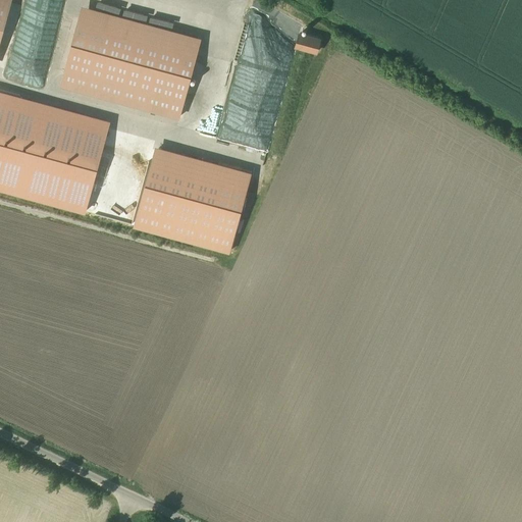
[(0,0),(0,42),(10,0),(0,0)]
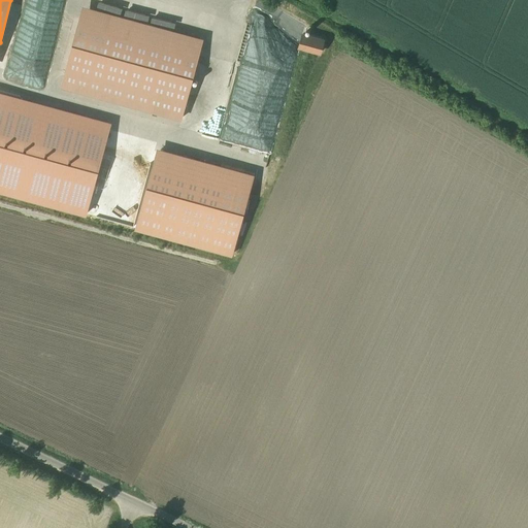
[(203,38),(83,5),(61,86),(182,118),(203,38)]
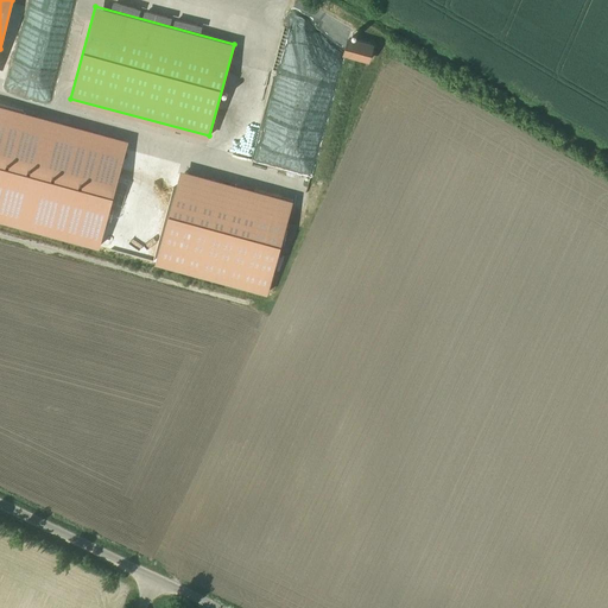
[(374,45),(349,38),(344,56),(371,63),(374,45)]
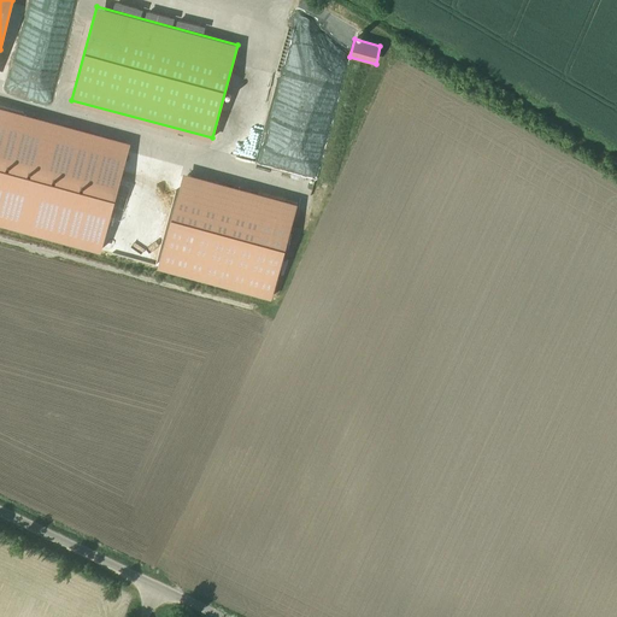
[(131,142),(0,106),(0,224),(101,252),(131,142)]
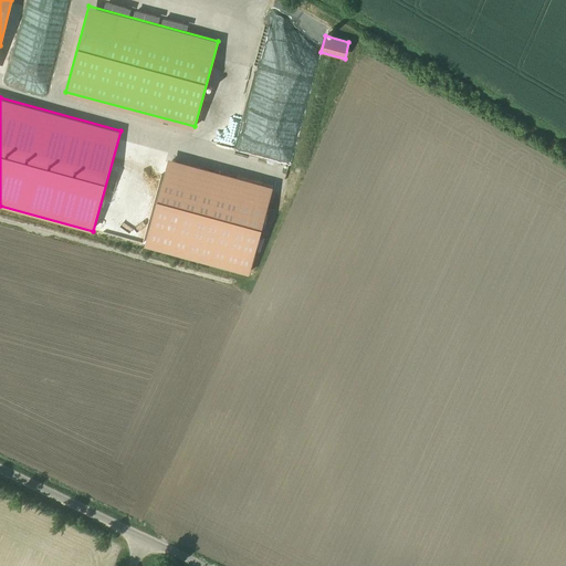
[(274,189),(169,159),(145,247),(250,275),(274,189)]
